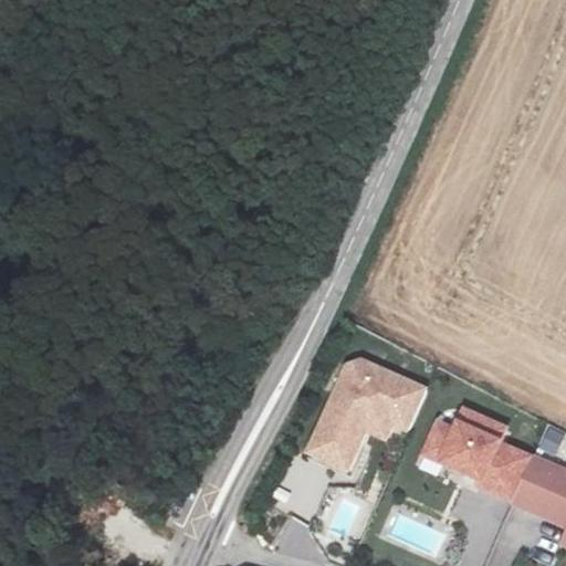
[(347,363),(305,454),(355,477),(370,435),(406,448),(431,385),(366,356),(347,363)]
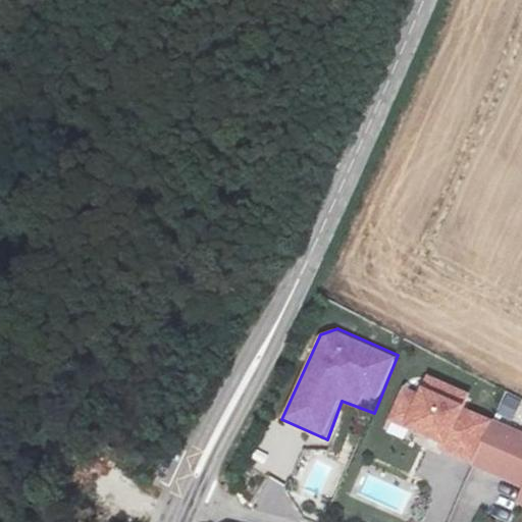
[(403,384),(387,419),(448,441),(444,452),(474,462),(493,421),(466,408),(473,395),(429,374),(423,392),(403,384)]
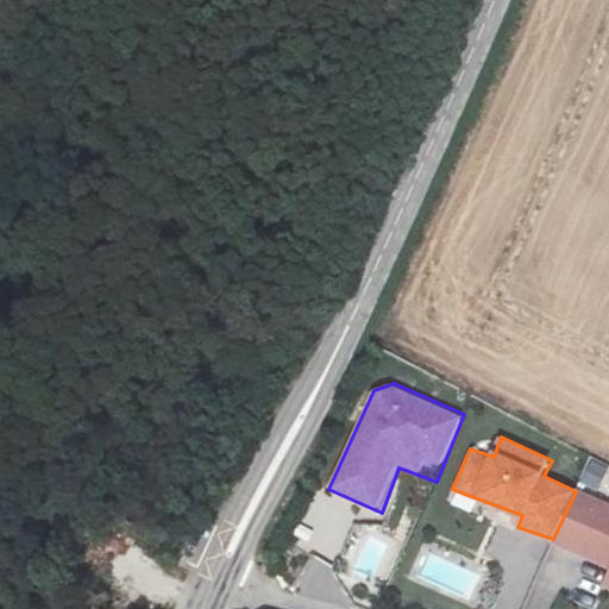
[(608,570),(608,576),(607,584),(608,585),(608,500),(578,487),(576,491),(553,539),(552,545),(608,570)]
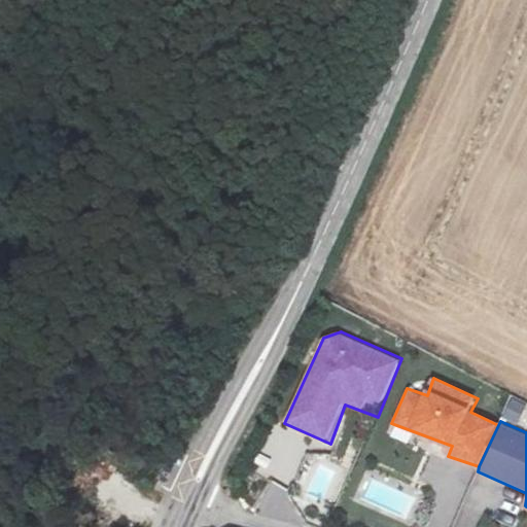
[(253,467),(288,487),(312,444),(278,424),(253,467)]
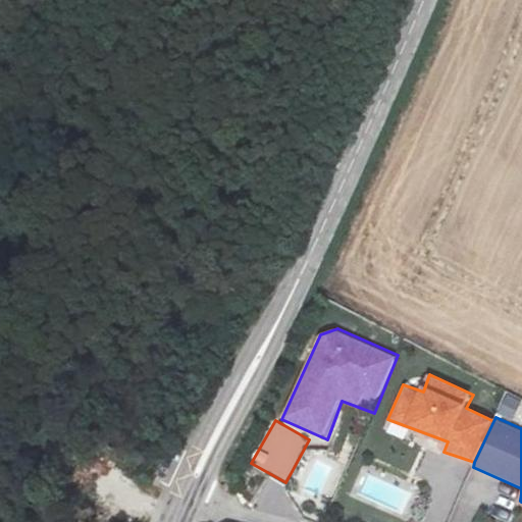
[(256,512),(284,518),(292,485),(262,479),(256,512)]
